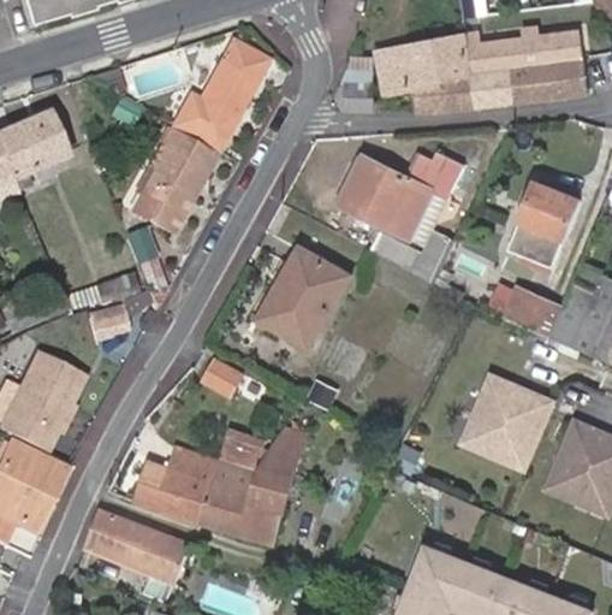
[(21,0),(28,22),(97,0),(21,0)]
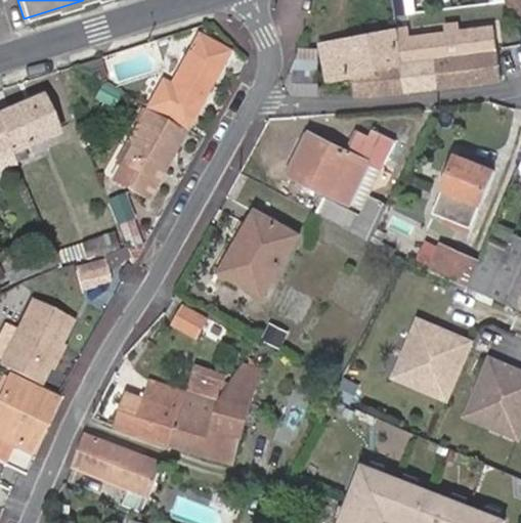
[(506,0),(505,1),(518,22),(520,18),(520,0),(506,0)]
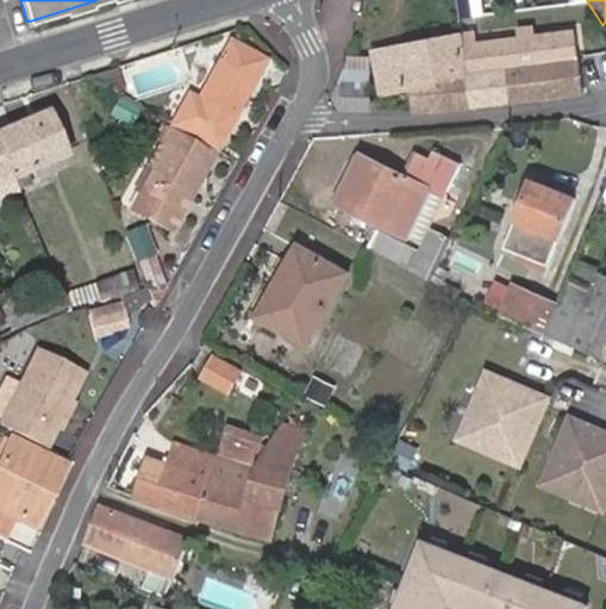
[(517,39),(532,38),(531,30),(514,31),(517,39)]
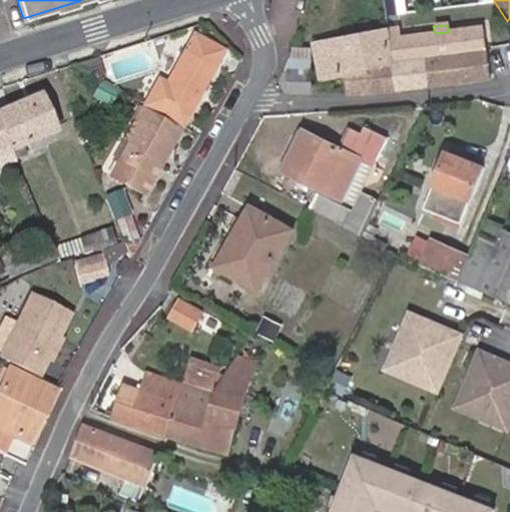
[(397,26),(389,27),(390,38),(391,58),(392,59),(423,56),(484,50),(481,28),(448,32),(435,33),(420,35),(421,40),(399,43),(397,26)]
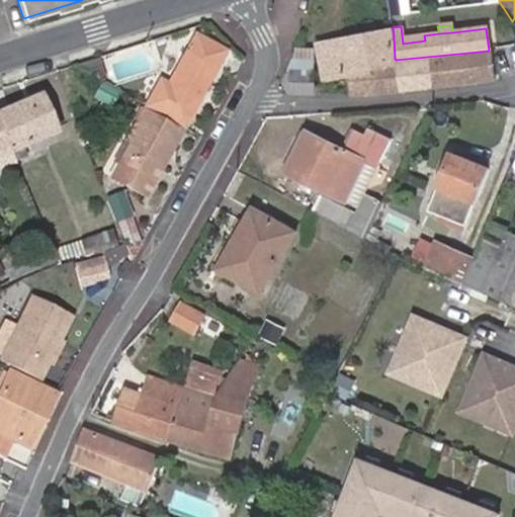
[(398,88),(396,60),(395,59),(394,38),(318,45),(320,72),(348,69),(349,93),(398,88)]
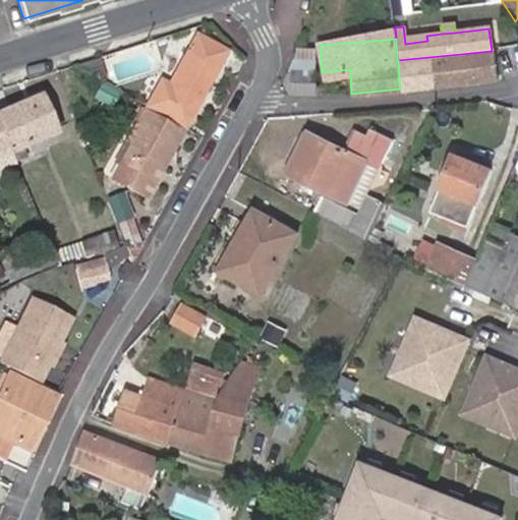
[(157,81),(142,106),(163,118),(180,127),(221,53),(192,40),(166,87),(157,81)]
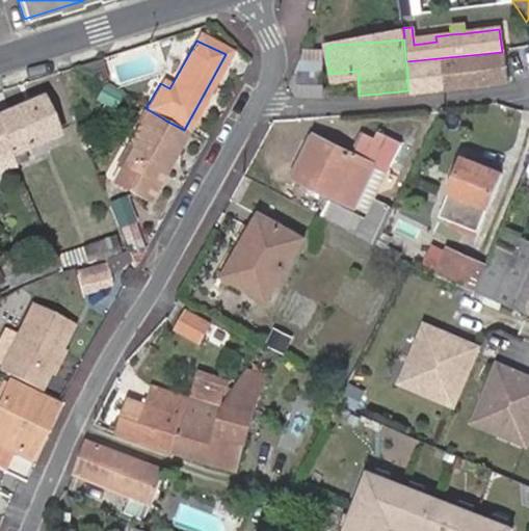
[(322,49),(299,48),(292,71),(298,71),(320,72),(322,49)]
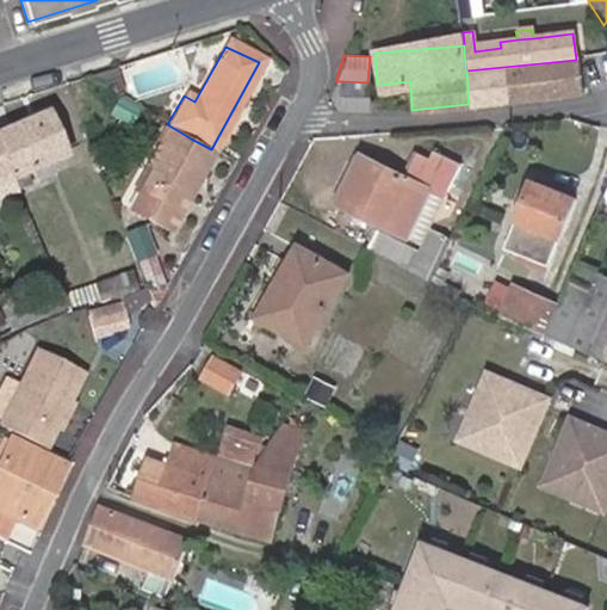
[(580,91),(580,88),(576,60),(503,67),(508,99),(509,99),(580,91)]
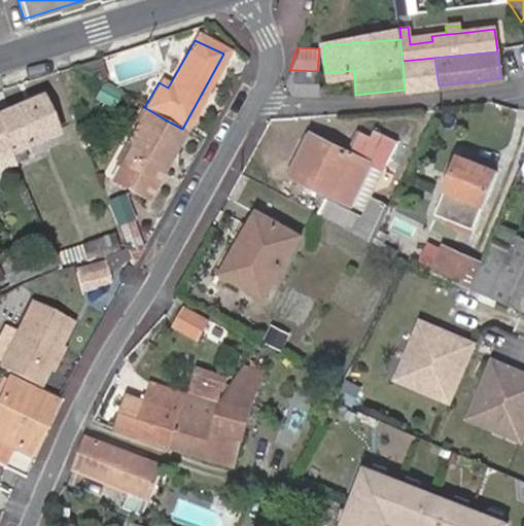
[(405,90),(439,85),(434,58),(403,61),(405,90)]
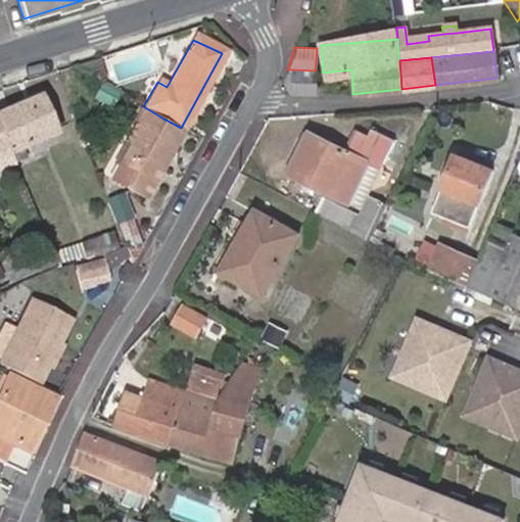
[(293,69),(291,91),(315,94),(318,72),(315,70),(293,69)]
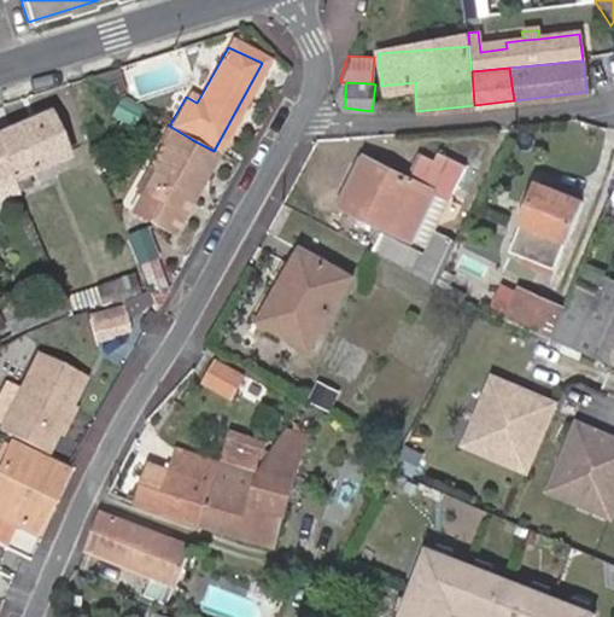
[(145,97),(140,108),(152,115),(158,104),(145,97)]
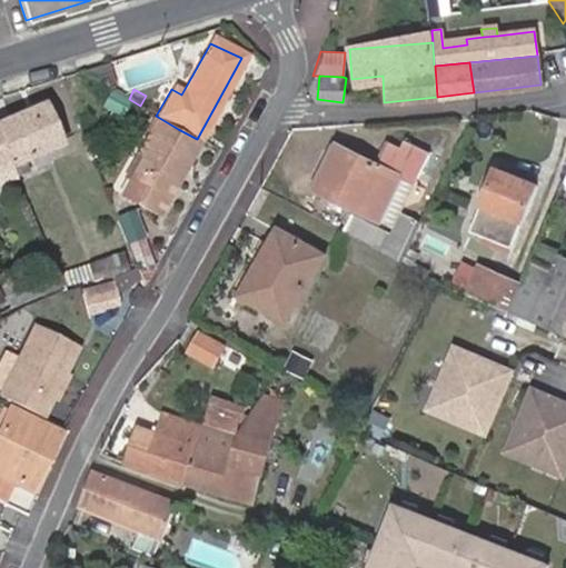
[(127,100),(110,91),(101,107),(118,116),(127,100)]
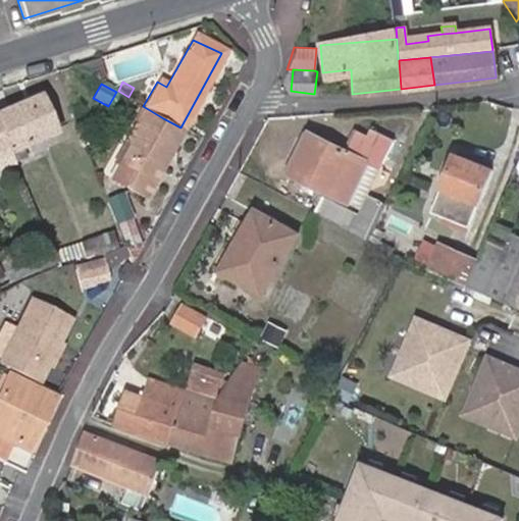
[(39,94),(0,109),(0,129),(9,152),(55,136),(39,94)]
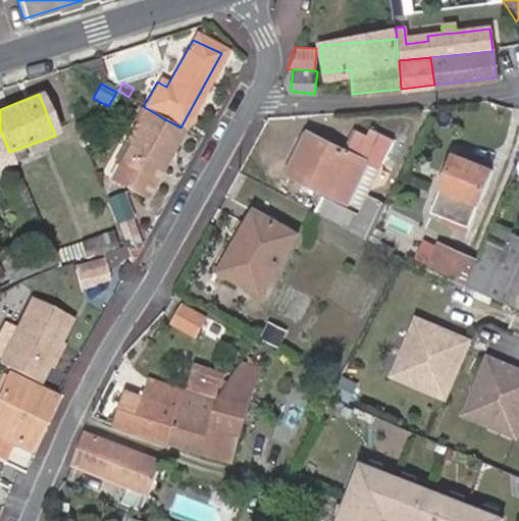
[(163,118),(143,106),(121,142),(124,144),(112,166),(128,175),(119,191),(139,201),(177,134),(180,127),(163,118)]
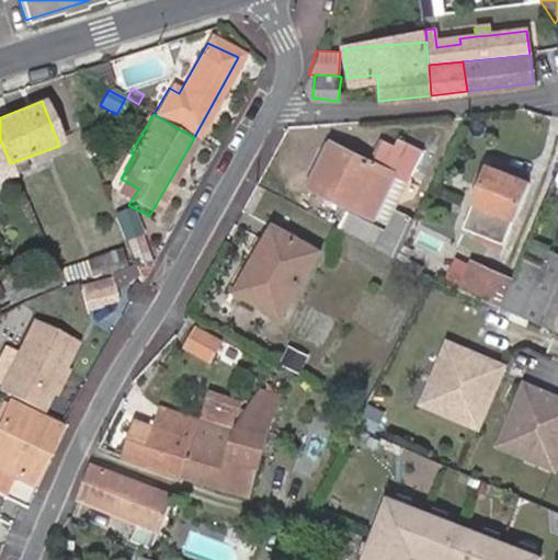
[(10,163),(0,139),(0,182),(14,175),(10,163)]
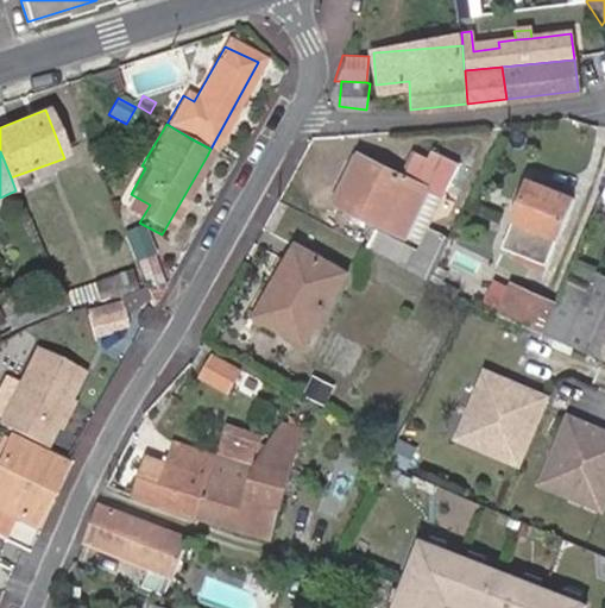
[(352,156),(328,204),(377,229),(409,244),(433,200),(448,165),(422,151),(418,161),(402,151),(389,177),(352,156)]
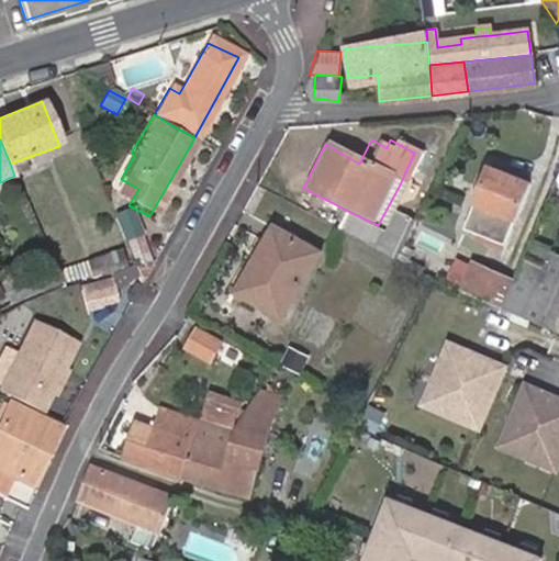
[(298,183),(303,188),(325,144),(320,142),(298,183)]
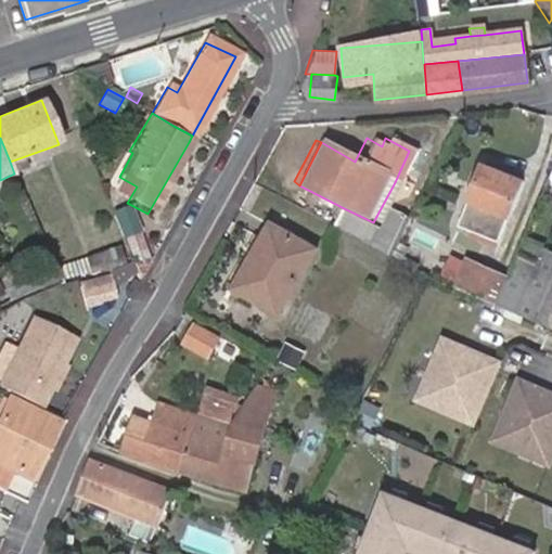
[(495,242),(517,187),(493,177),(497,170),(479,163),(452,224),(495,242)]
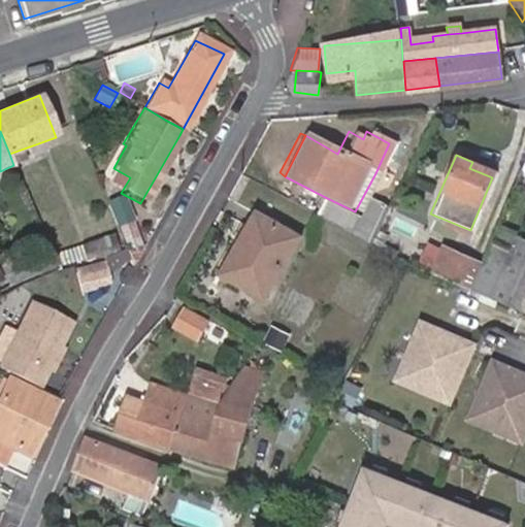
[(524,158),(523,157),(513,183),(514,187),(524,191),(524,158)]
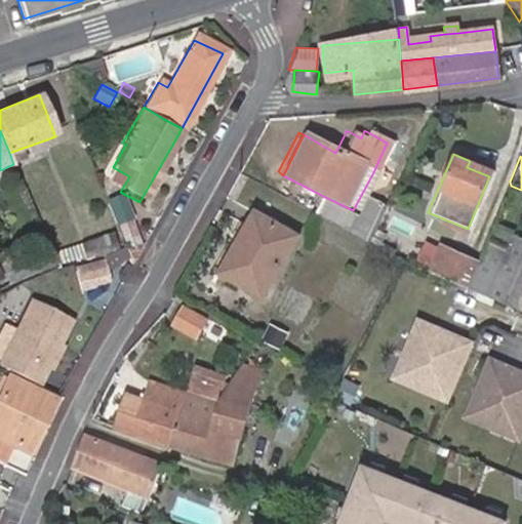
[(467,167),(489,176),(492,170),(470,161),(467,167)]
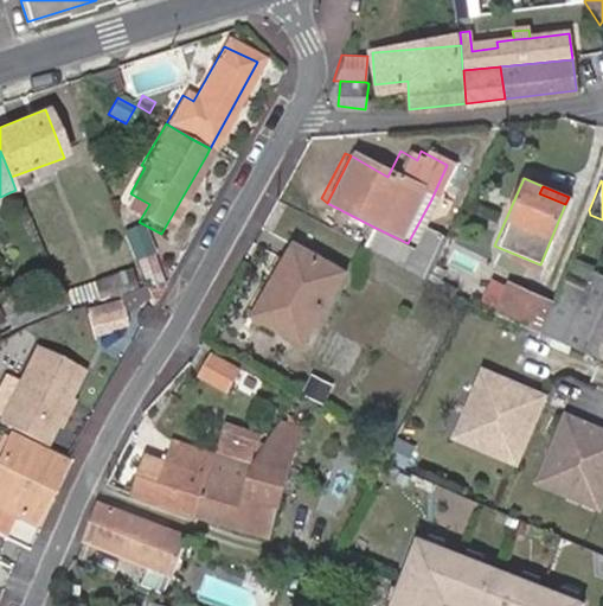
[(121,214),(139,222),(149,204),(130,193),(121,214)]
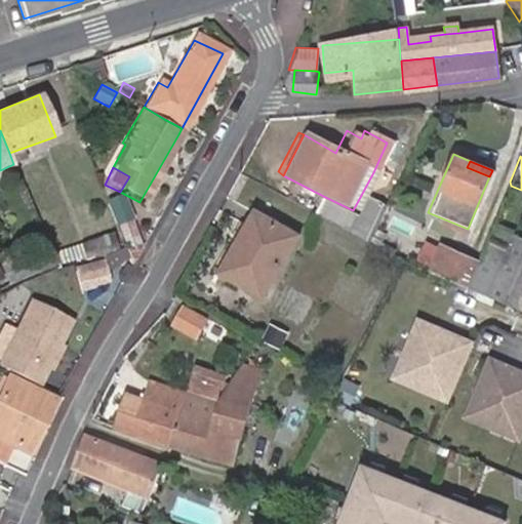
[(367,248),(390,198),(372,190),(357,220),(349,238),(365,247),(367,248)]
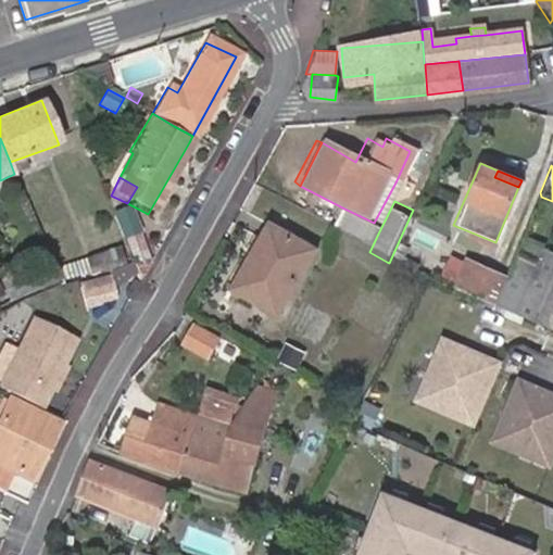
[(337,211),(327,227),(362,247),(372,230),(337,211)]
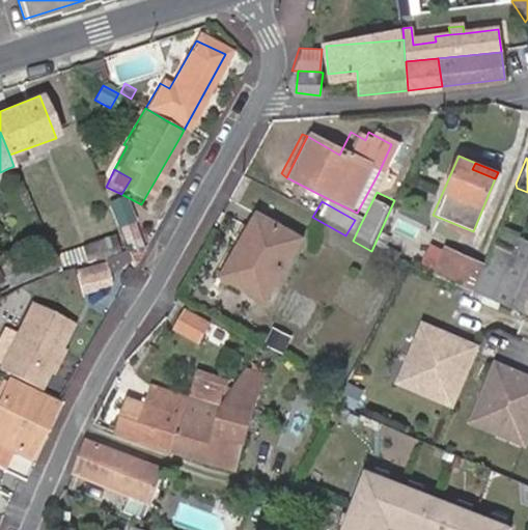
[(259,210),(222,271),(266,297),(301,234),(259,210)]
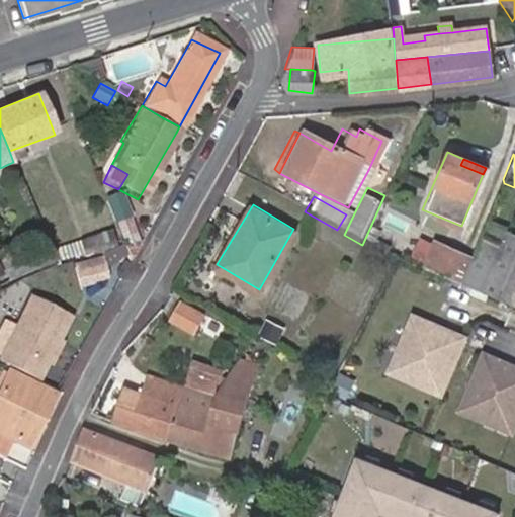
[(406,220),(388,210),(380,226),(398,234),(406,220)]
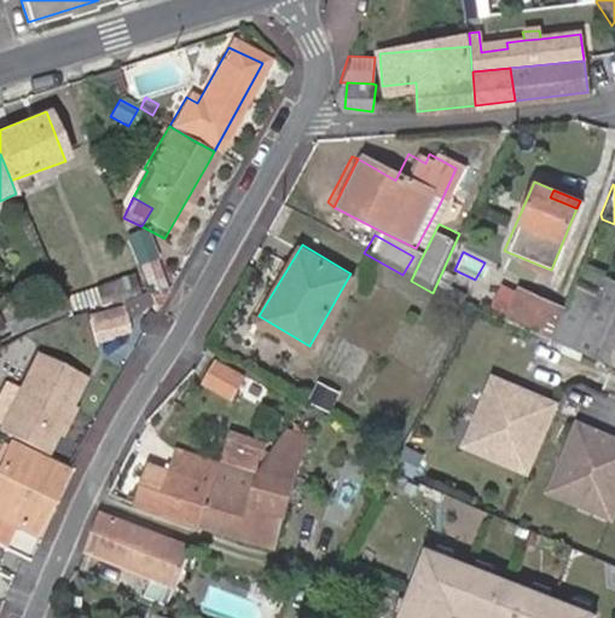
[(150,255),(132,261),(150,310),(161,284),(150,255)]
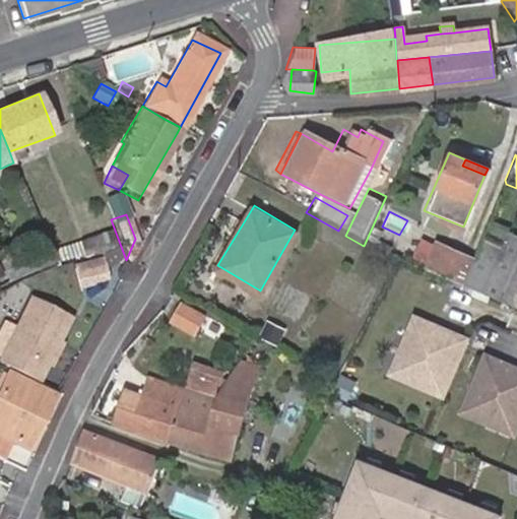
[(353,218),(347,215),(338,231),(345,236),(353,218)]
